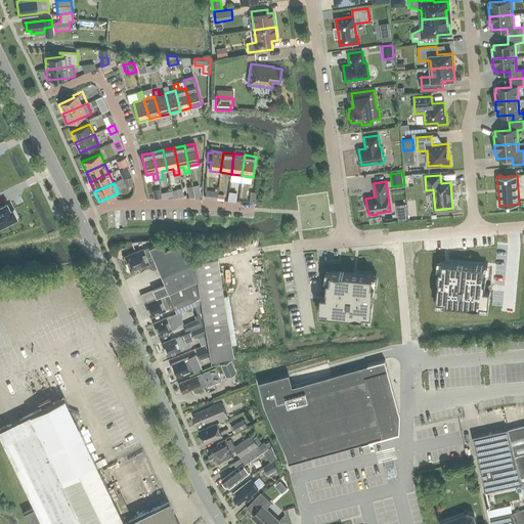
[(160,189),(153,190),(154,199),(162,198),(160,189)]
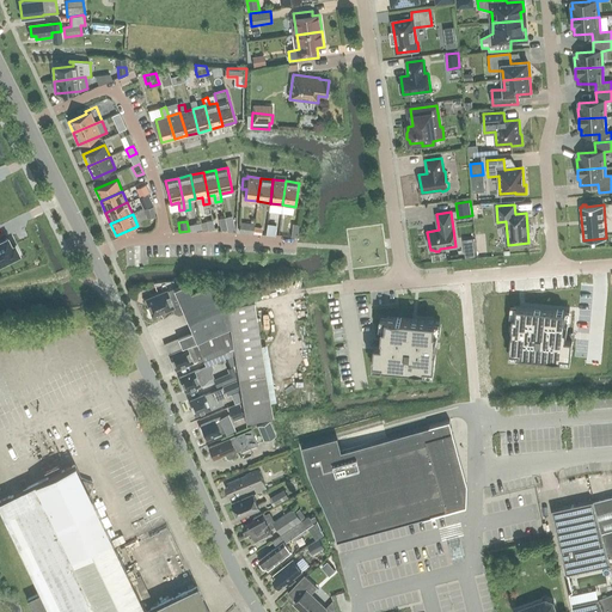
[(277,225),(268,224),(265,234),(275,237),(277,225)]
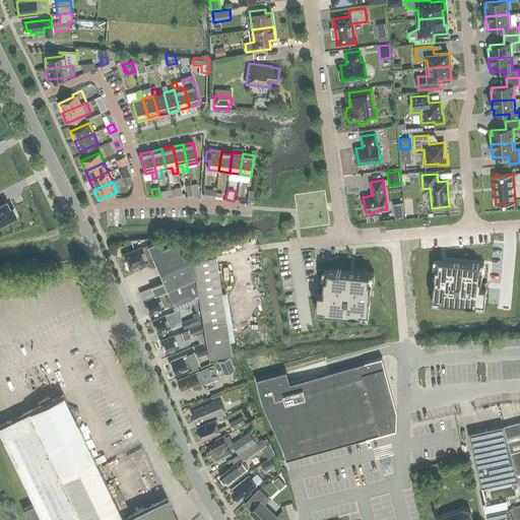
[(0,226),(8,222),(7,220),(16,216),(12,209),(10,210),(6,202),(0,205),(0,226)]
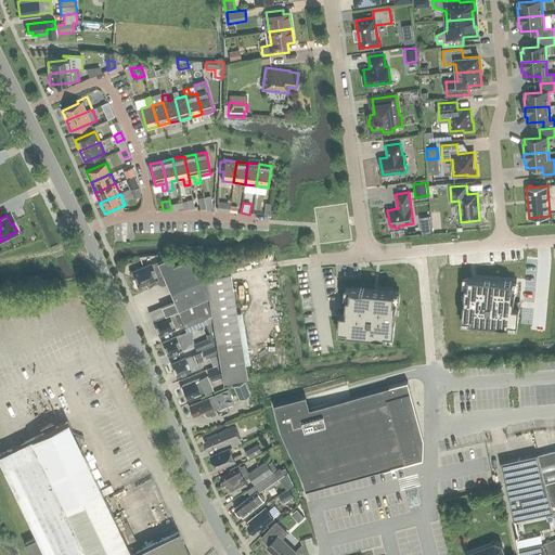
[(422,233),(430,232),(428,216),(420,218),(422,233)]
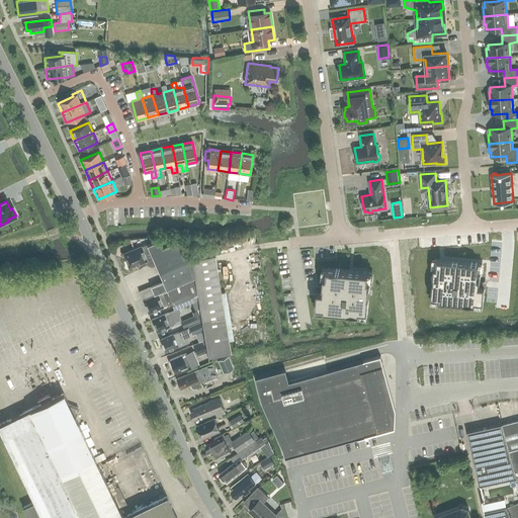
[(198,298),(203,327),(208,356),(231,353),(214,255),(192,259),(188,261),(179,240),(162,247),(158,240),(141,248),(141,247),(123,254),(126,260),(125,261),(127,266),(128,266),(128,267),(137,264),(138,266),(139,268),(138,268),(139,269),(146,264),(145,263),(144,262),(144,261),(146,260),(147,263),(152,265),(155,264),(163,281),(139,291),(142,299),(166,289),(182,282),(195,276),(198,298)]
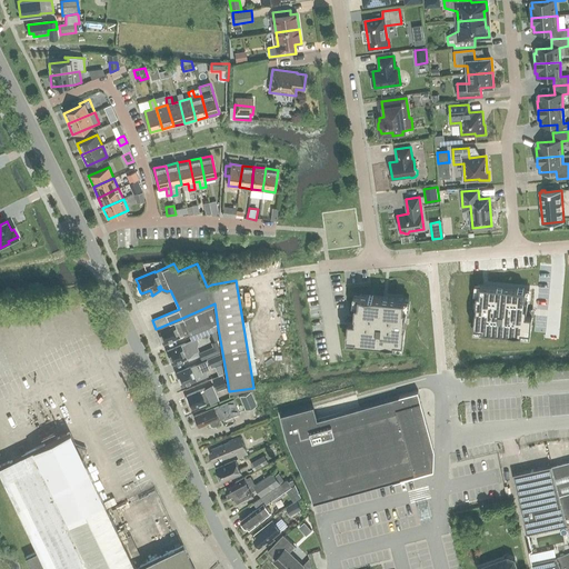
[(476,310),(473,327),(482,328),(482,331),(521,335),(522,331),(531,332),(532,316),(526,315),(527,309),(528,298),(526,298),(526,289),(480,286),(480,293),(477,293),(476,305),(477,305),(476,310)]
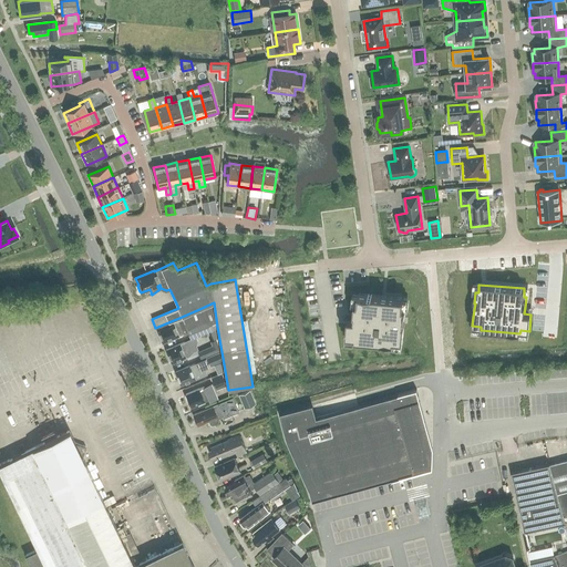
[(353,313),(354,313),(353,319),(348,319),(346,336),(354,337),(354,339),(394,342),(394,340),(403,340),(404,323),(403,323),(403,318),(404,318),(406,298),(358,295),(357,303),(354,303),(353,313)]
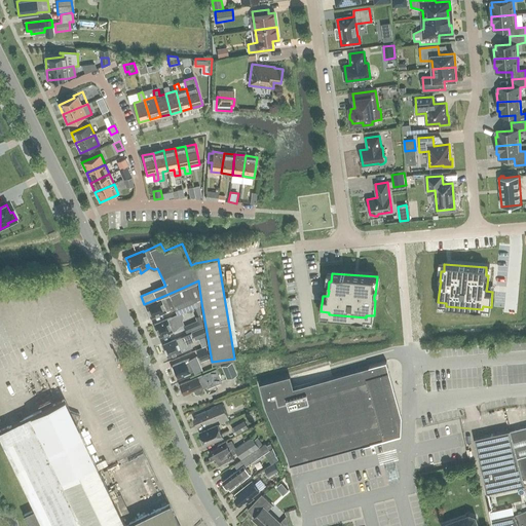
[(177,313),(201,303),(198,280),(185,287),(186,290),(170,296),(165,298),(160,300),(160,299),(146,305),(147,307),(147,308),(148,311),(149,312),(151,317),(158,313),(159,314),(165,312),(165,311),(175,307),(177,313)]
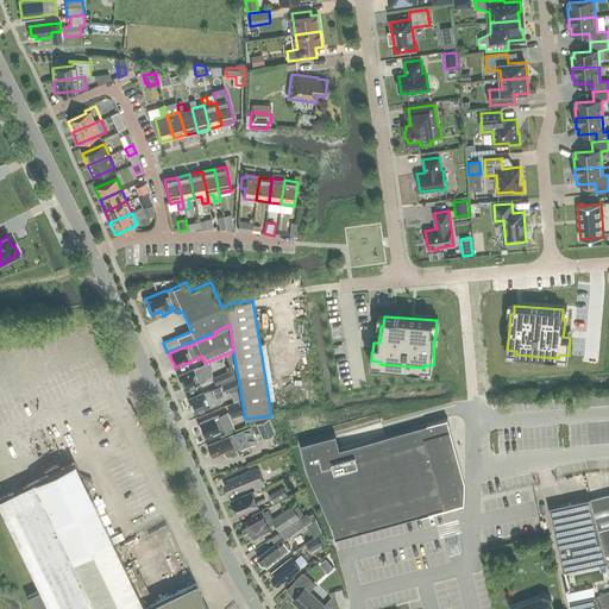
[(181,385),(182,384),(184,389),(193,385),(194,387),(200,384),(205,381),(203,377),(206,376),(206,377),(212,375),(209,370),(212,366),(209,362),(198,366),(198,368),(193,370),(179,376),(180,377),(179,378),(181,385)]
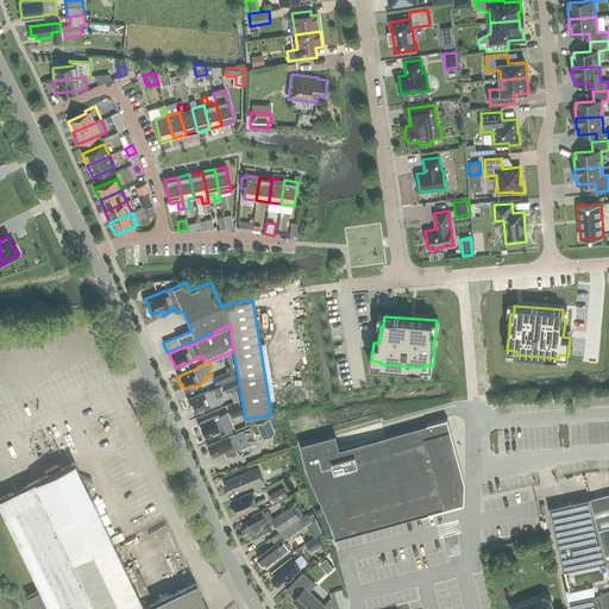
[(237,376),(232,364),(225,366),(227,371),(212,378),(215,385),(237,376)]
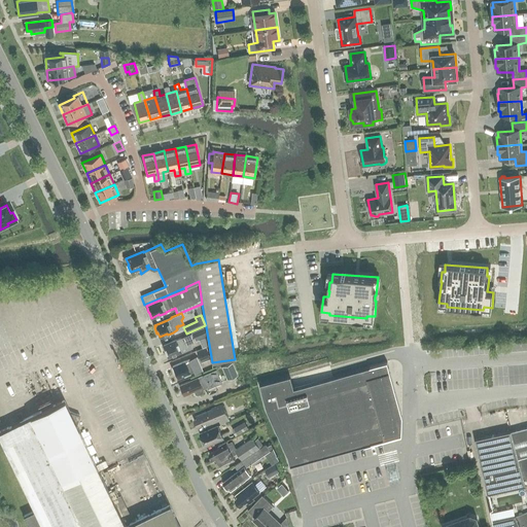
[(203,327),(191,332),(194,338),(198,336),(199,336),(200,339),(207,336),(203,327)]
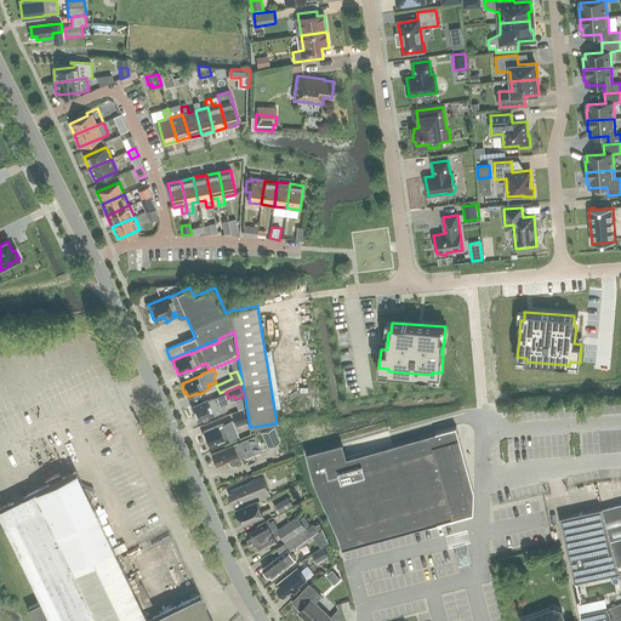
[(195,416),(197,416),(198,421),(208,417),(208,419),(214,415),(226,410),(220,399),(215,402),(214,398),(208,402),(208,400),(192,408),(193,409),(192,409),(195,416)]
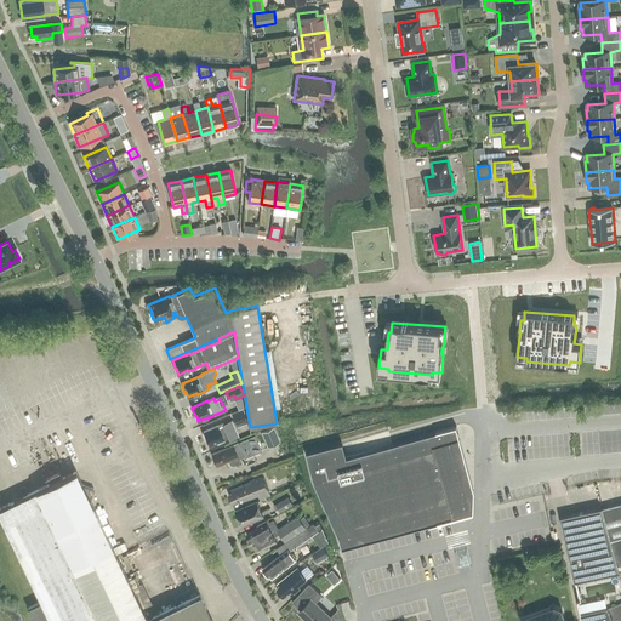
[(231,414),(235,426),(248,421),(243,409),(231,414)]
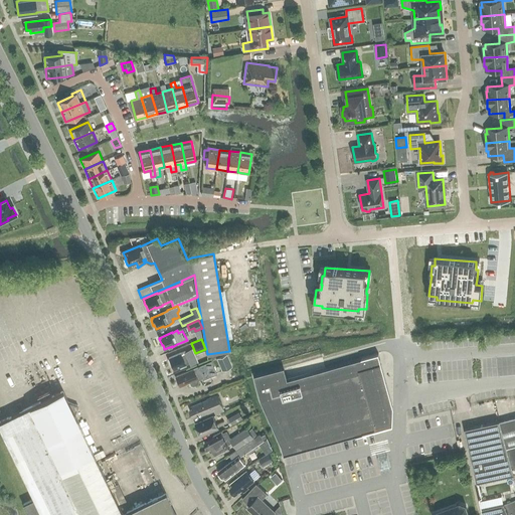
[(180,367),(180,368),(185,366),(185,365),(189,363),(190,365),(197,362),(192,349),(185,352),(181,353),(169,358),(169,359),(168,359),(171,366),(172,365),(174,370),(180,367)]
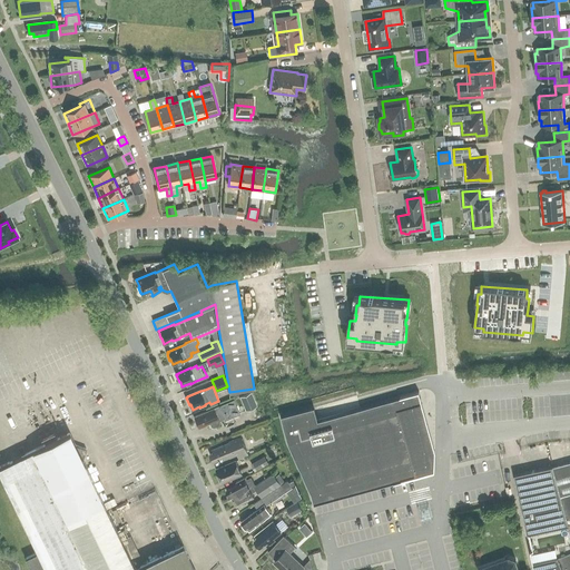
[(257,405),(251,392),(241,396),(246,411),(257,405)]
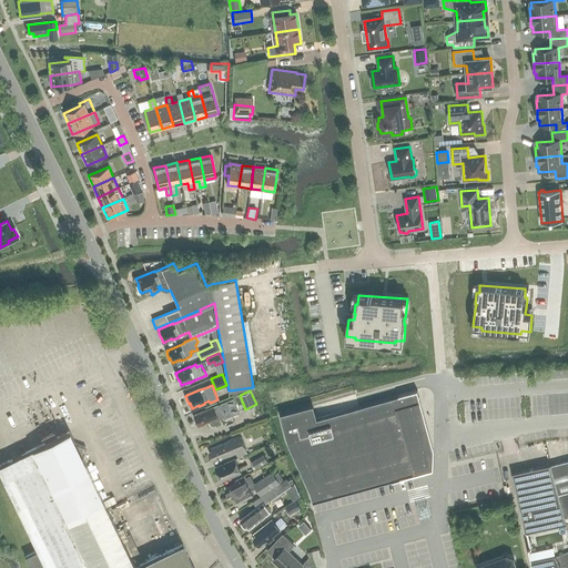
[(310,407),(281,415),(287,443),(310,492),(313,503),(422,473),(419,465),(425,464),(430,463),(414,404),(421,403),(417,393),(418,393),(417,391),(398,396),(358,407),(313,421),(310,407)]
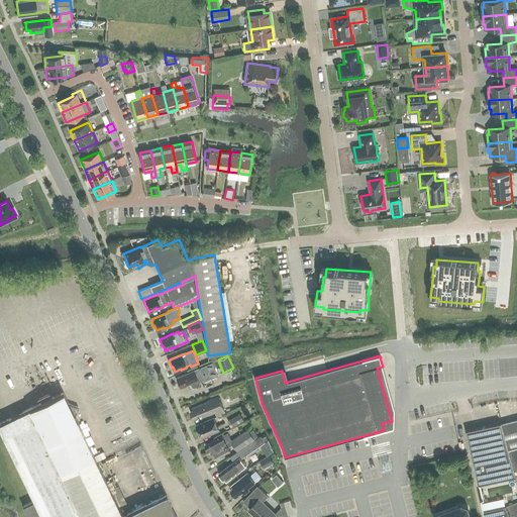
[(198,369),(176,378),(181,388),(191,384),(192,387),(194,388),(198,386),(199,384),(198,381),(202,379),(203,382),(217,376),(212,363),(198,369)]
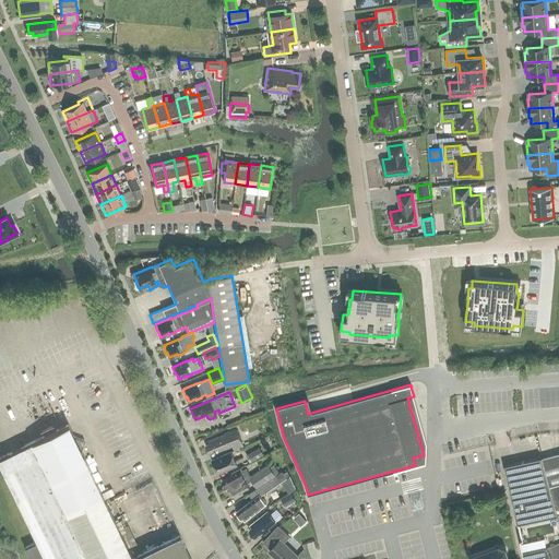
[(190,558),(179,535),(132,558),(81,452),(83,447),(85,441),(79,439),(74,438),(68,425),(3,456),(0,456),(0,465),(23,514),(36,542),(25,547),(30,558),(190,558)]
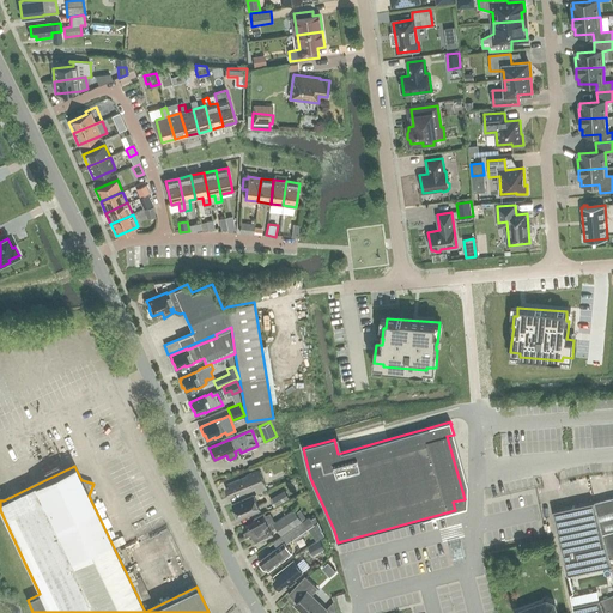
[(228,487),(225,487),(230,497),(240,492),(241,495),(246,492),(247,493),(254,490),(256,493),(267,489),(259,469),(246,475),(228,484),(228,487)]
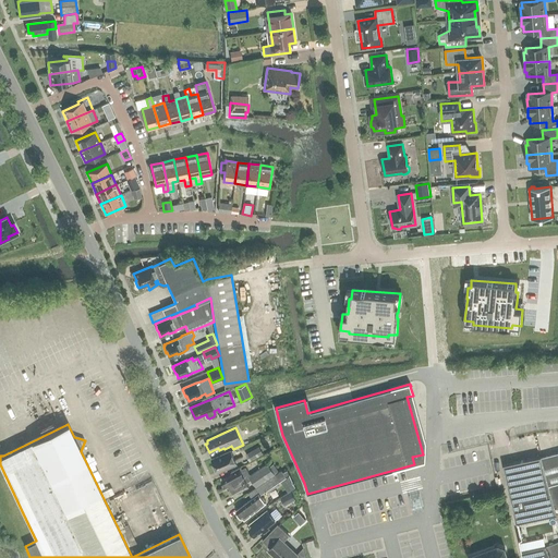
[(250,462),(264,453),(259,447),(245,455),(250,462)]
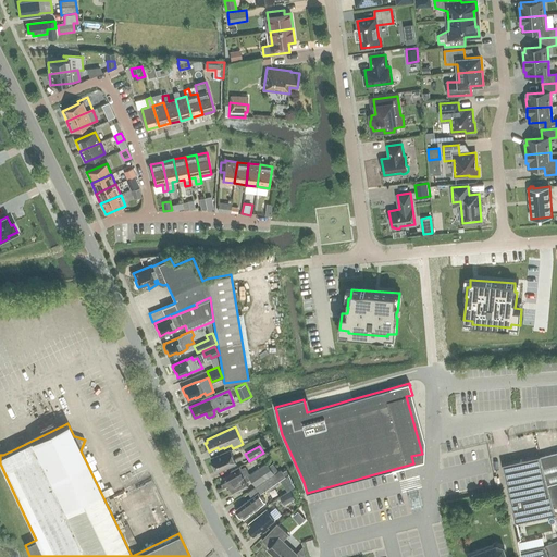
[(211,458),(218,472),(236,463),(230,449),(211,458)]
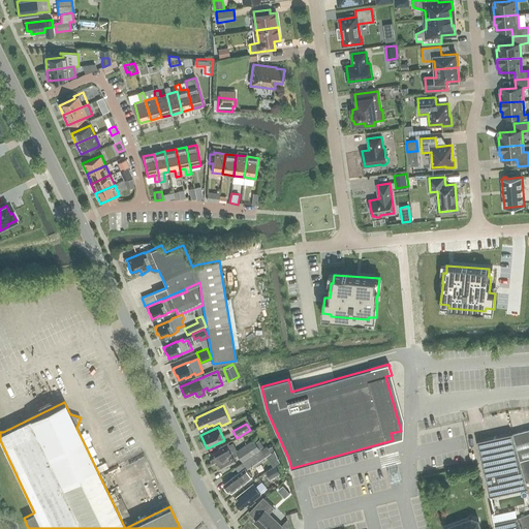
[(528,429),(514,433),(528,490),(528,429)]
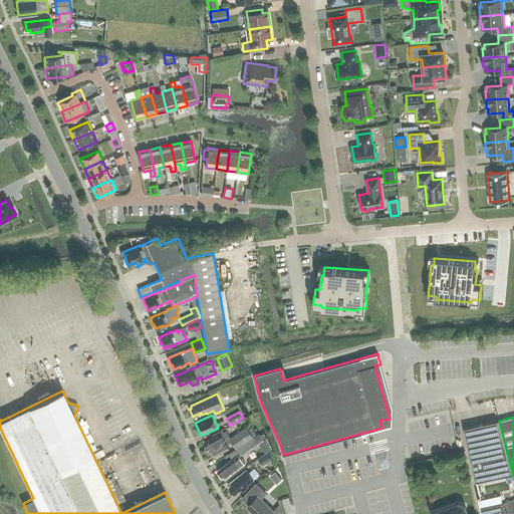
[(508,513),(504,503),(504,501),(513,497),(513,476),(499,421),(498,421),(464,428),(475,482),(476,481),(479,495),(478,495),(481,506),(482,506),(484,511),(482,512),(482,513),(508,513)]
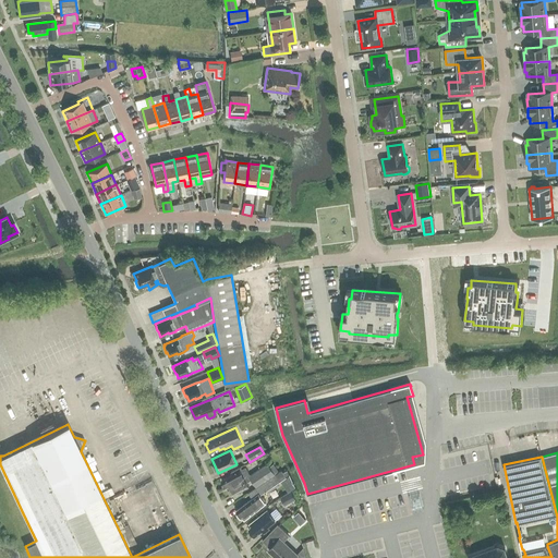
[(226,488),(228,488),(232,495),(249,486),(246,482),(252,480),(256,487),(274,474),(275,474),(279,471),(274,464),(269,466),(267,463),(250,475),(245,468),(242,470),(241,468),(231,472),(232,475),(221,481),(226,488)]
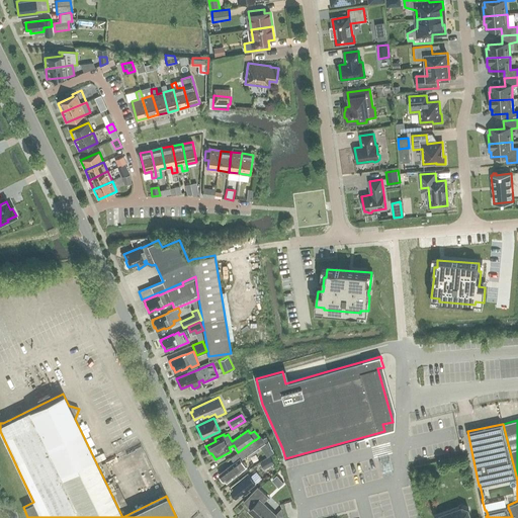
[(247,466),(241,459),(265,443),(261,436),(259,437),(255,440),(254,440),(247,445),(238,452),(231,457),(235,462),(220,473),(220,475),(220,477),(223,480),(224,480),(225,481),(226,481),(227,483),(241,471),(247,466)]
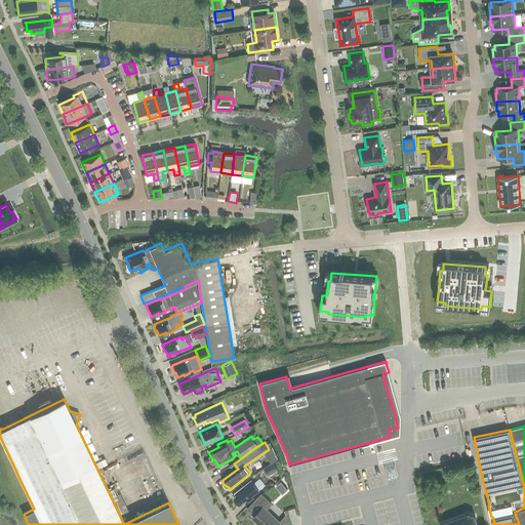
[(264,468),(269,476),(278,470),(274,462),(264,468)]
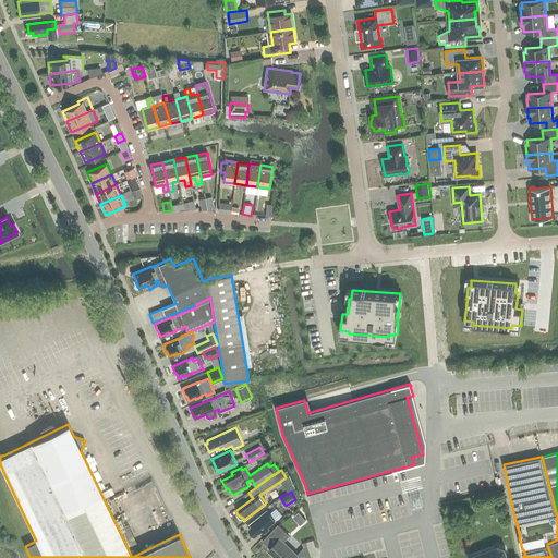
[(267,528),(275,521),(267,511),(259,518),(258,517),(250,524),(252,528),(249,529),(255,536),(262,531),(264,533),(268,530),(267,528)]
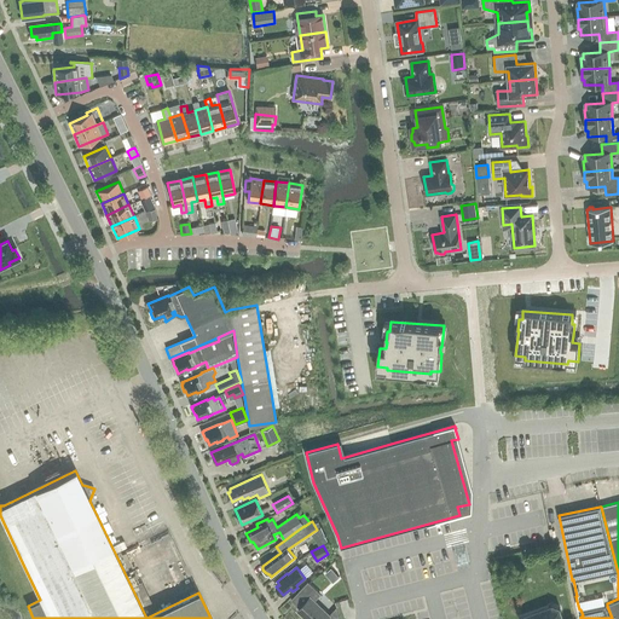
[(331,568),(325,573),(329,578),(335,573),(331,568)]
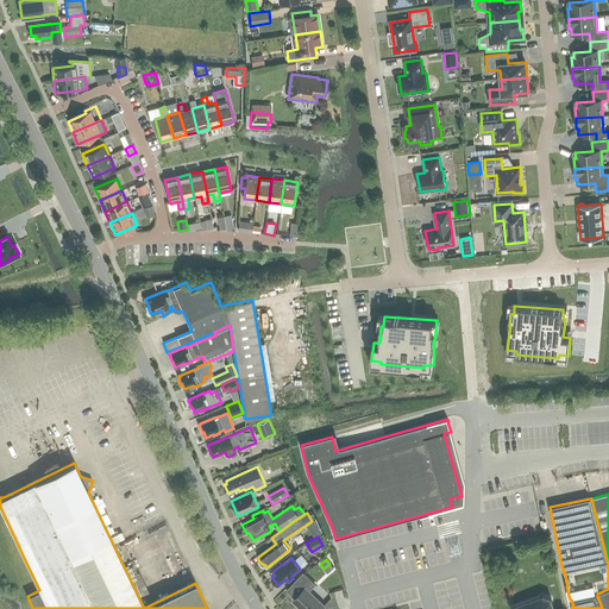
[(293,584),(287,590),(295,598),(294,601),(302,608),(333,608),(331,598),(324,606),(309,591),(315,585),(308,578),(303,573),(293,584)]
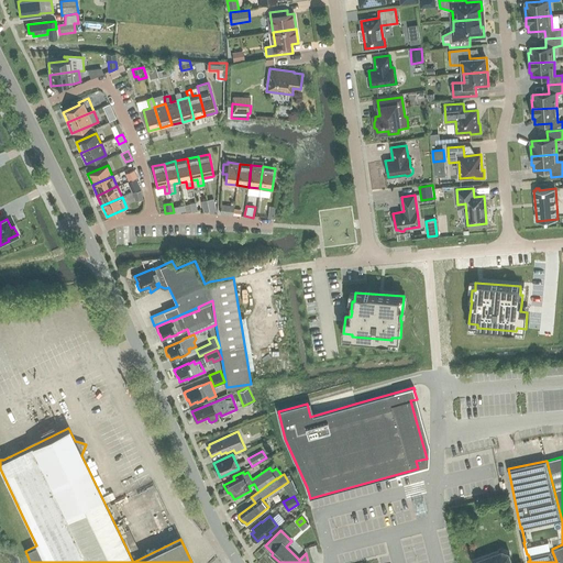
[(501,551),(473,561),(473,562),(509,562),(511,560),(509,552),(503,550),(501,551)]
